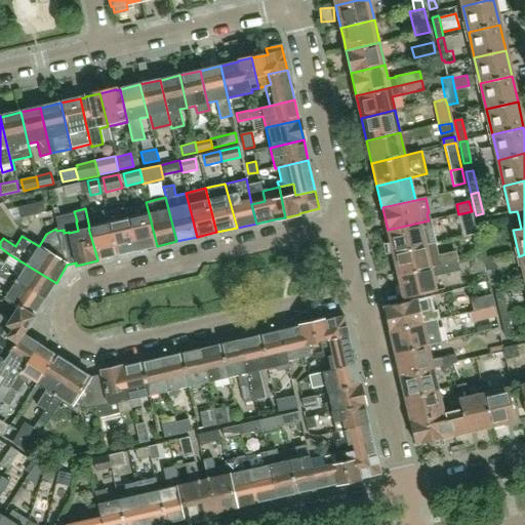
[(137,250),(129,218),(126,208),(107,212),(109,223),(117,255),(137,250)]
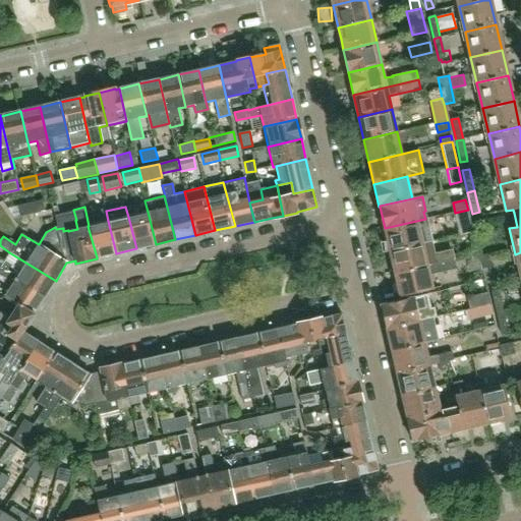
[(472,232),(468,210),(455,213),(460,234),(472,232)]
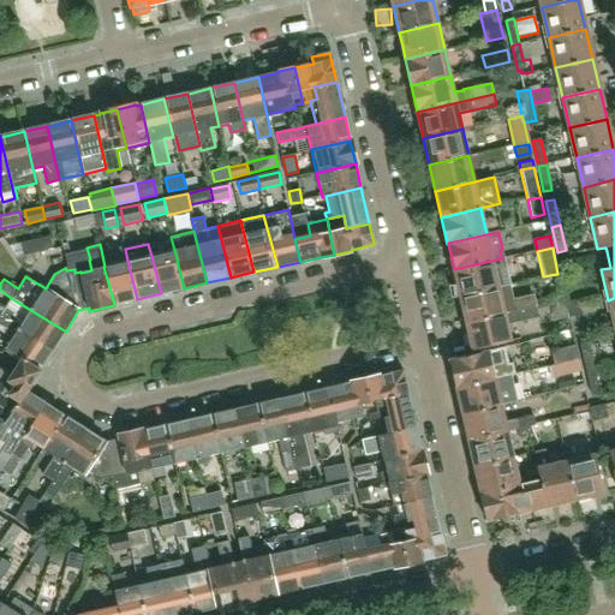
[(184,288),(174,250),(151,256),(161,293),(184,288)]
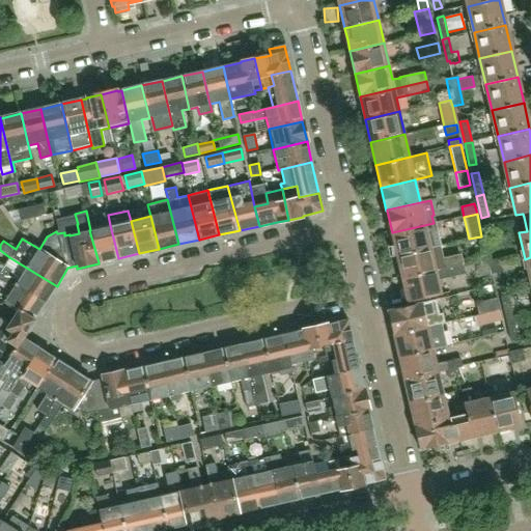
[(434,223),(392,232),(397,255),(430,248),(427,233),(436,231),(434,224),(434,223)]
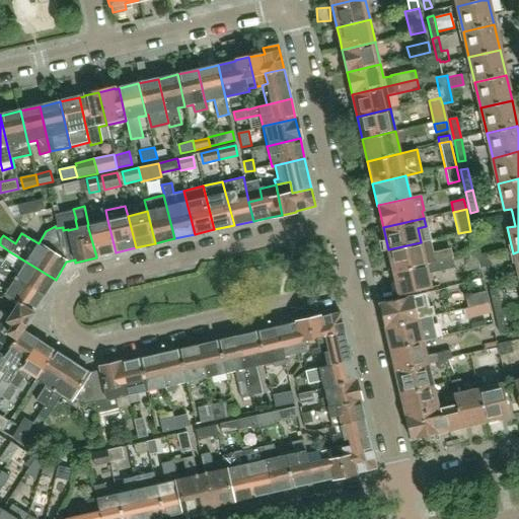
[(96,256),(116,252),(107,220),(88,225),(87,225),(96,256)]
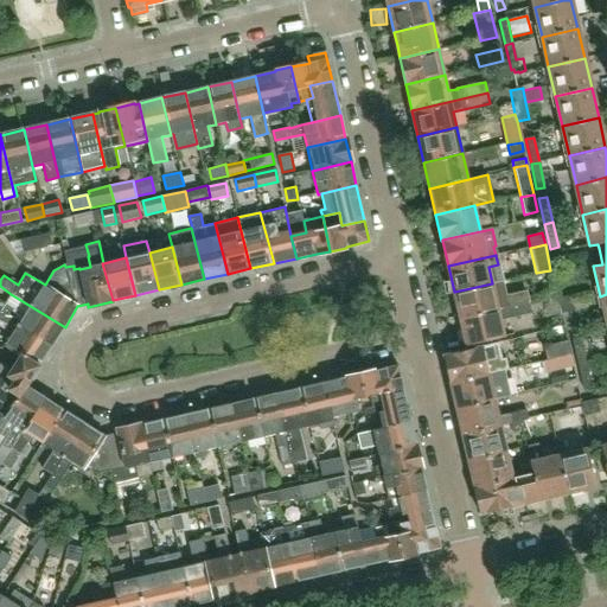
[(525,292),(508,296),(504,281),(492,283),(454,292),(460,318),(528,302),(525,292)]
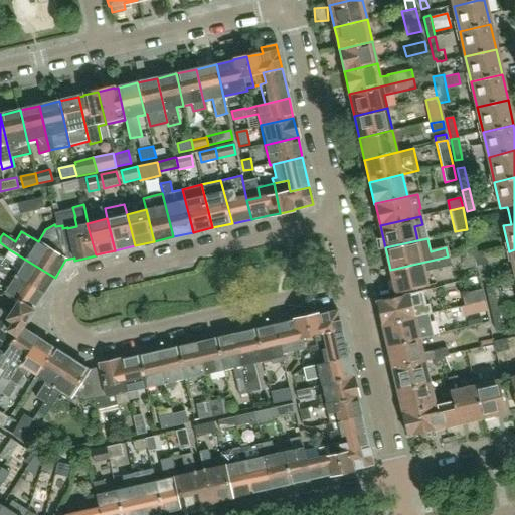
[(0,266),(44,294),(55,278),(9,249),(5,256),(0,253),(0,266)]
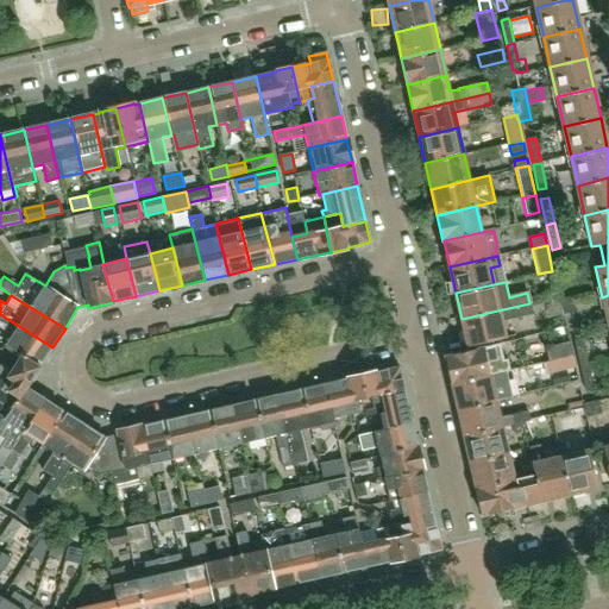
[(575,312),(572,296),(559,300),(563,314),(573,312),(575,312)]
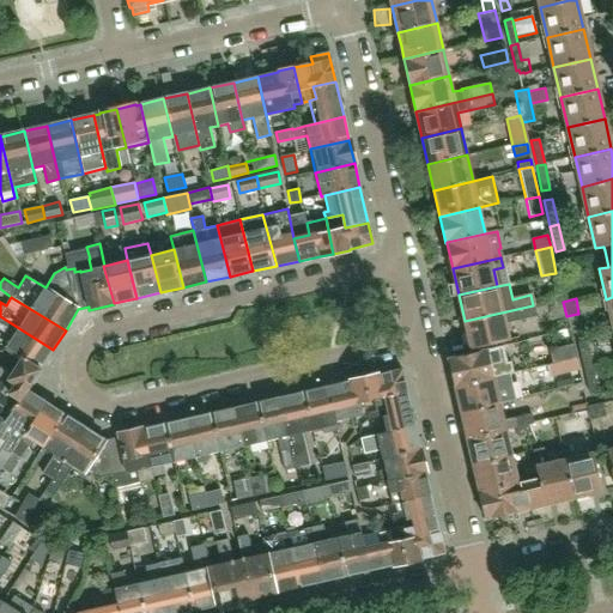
[(465,321),(472,351),(503,344),(502,341),(509,340),(505,322),(535,316),(533,305),(465,321)]
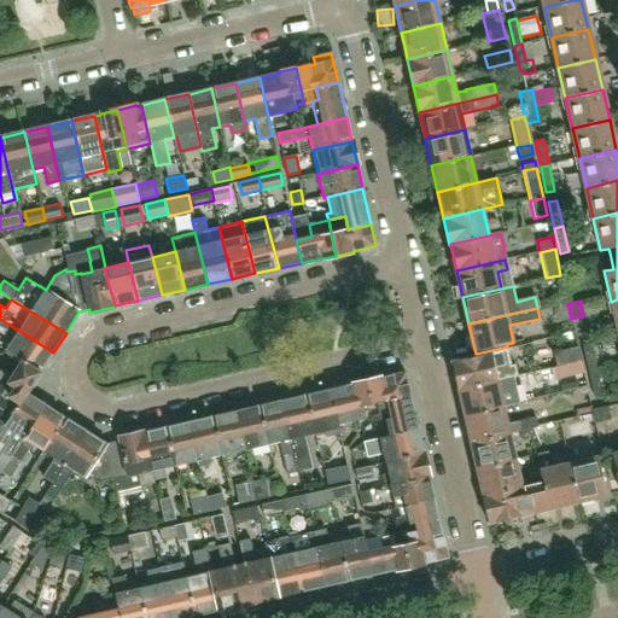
[(584,332),(582,316),(571,319),(575,334),(584,332)]
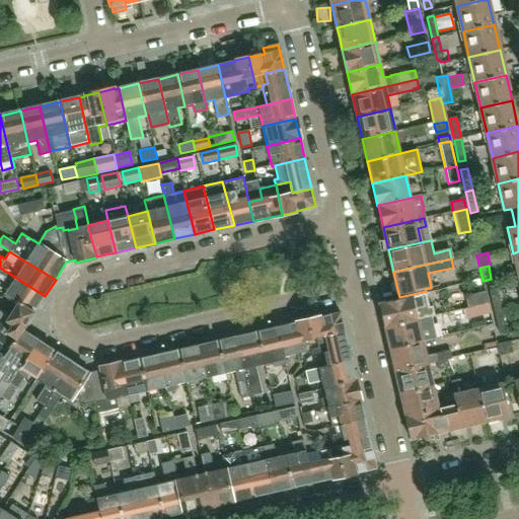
[(14,313),(12,317),(27,326),(30,322),(35,313),(34,313),(45,296),(0,268),(0,275),(6,279),(4,282),(12,287),(6,297),(19,305),(17,308),(14,313)]
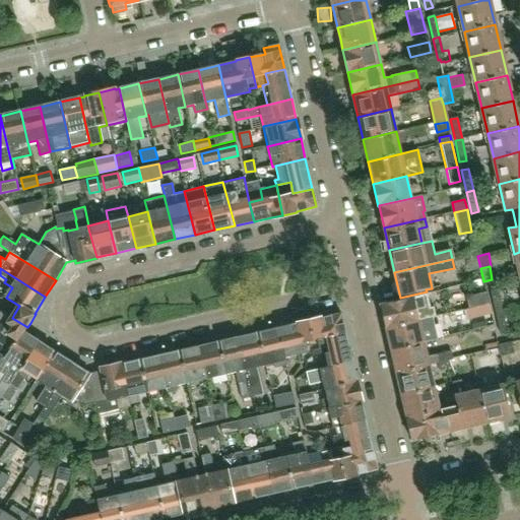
[(499,303),(496,289),(489,291),(492,304),(499,303)]
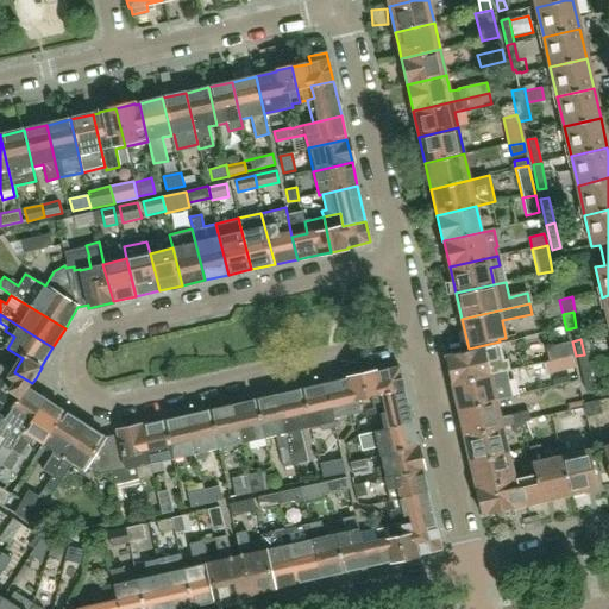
[(445,357),(451,383),(506,371),(510,370),(508,359),(503,359),(500,341),(469,349),(469,351),(445,357)]
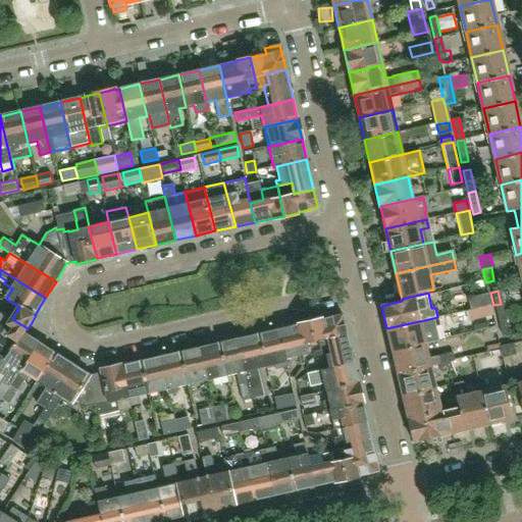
[(470,309),(489,305),(490,305),(487,293),(471,297),(472,299),(468,300),(470,309)]
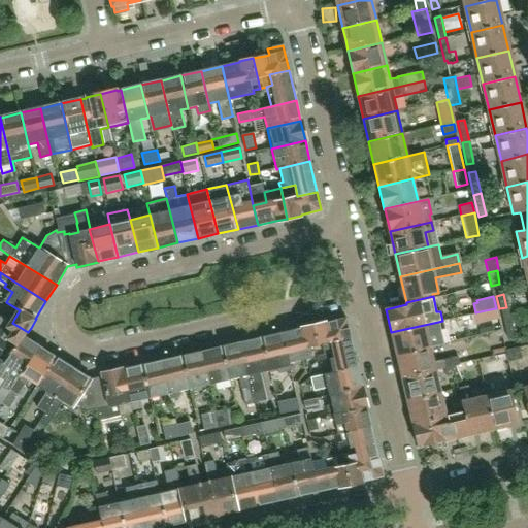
[(509,321),(506,307),(499,308),(502,322),(503,322),(509,321)]
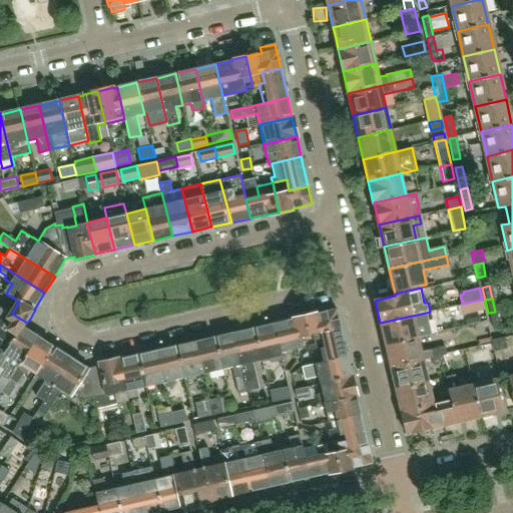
[(483,310),(481,300),(462,304),(459,305),(461,315),(483,310)]
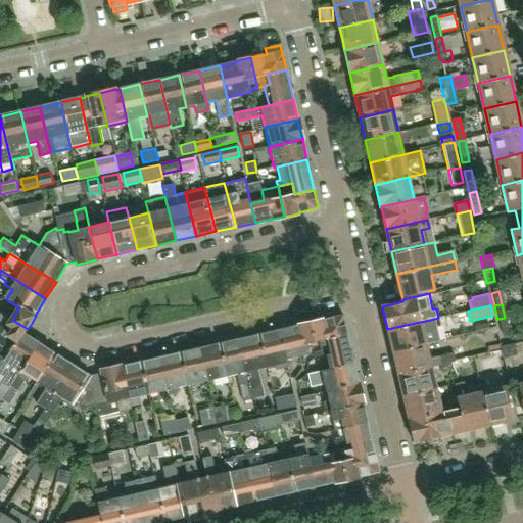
[(28,329),(12,320),(6,316),(0,326),(0,370),(25,334),(28,329)]
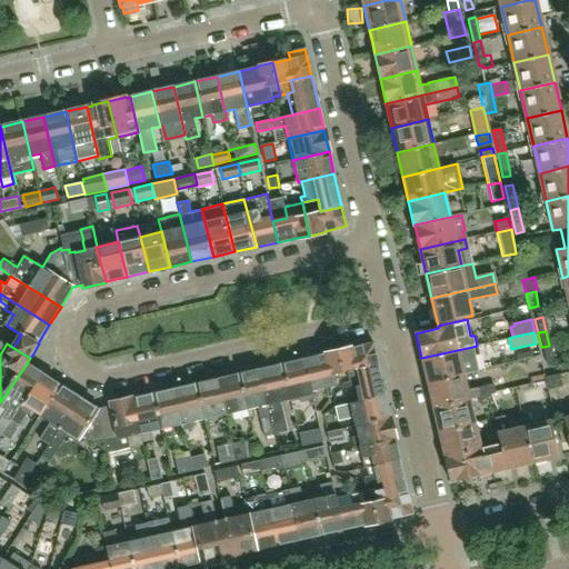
[(349,382),(353,381),(360,380),(358,368),(378,363),(372,343),(351,348),(338,350),(343,372),(347,371),(349,382)]
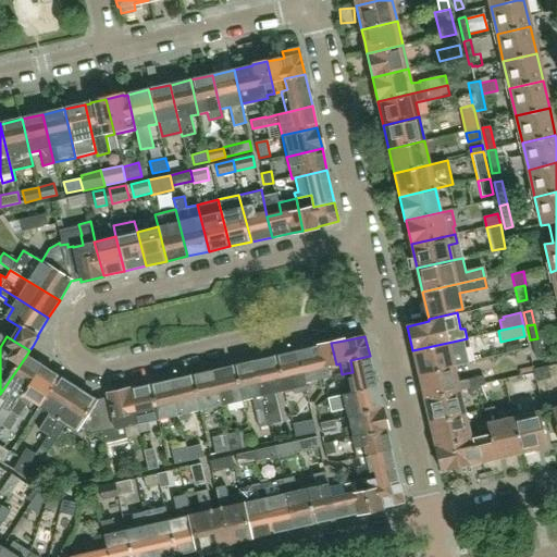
[(535,358),(543,356),(540,337),(537,338),(531,339),(535,358)]
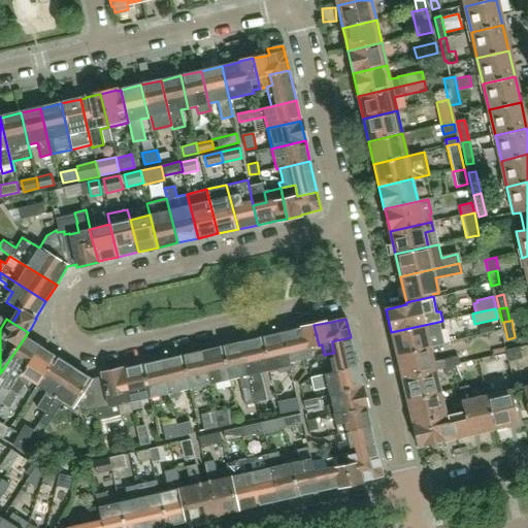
[(430,347),(443,343),(438,322),(391,332),(396,355),(430,348),(430,347)]
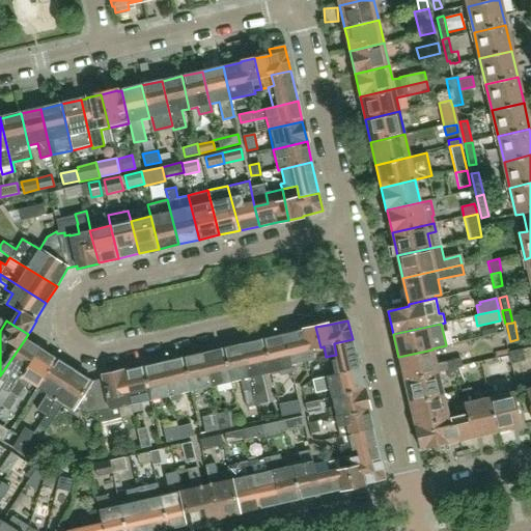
[(302,331),(283,335),(288,355),(290,365),(314,359),(312,350),(320,347),(315,327),(302,330),(302,331)]
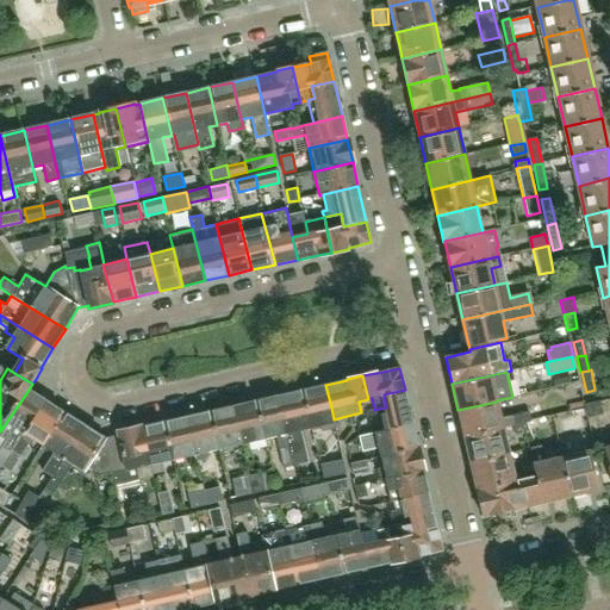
[(325,385),(303,390),(310,429),(321,427),(322,431),(336,429),(335,423),(334,419),(331,408),(325,385)]
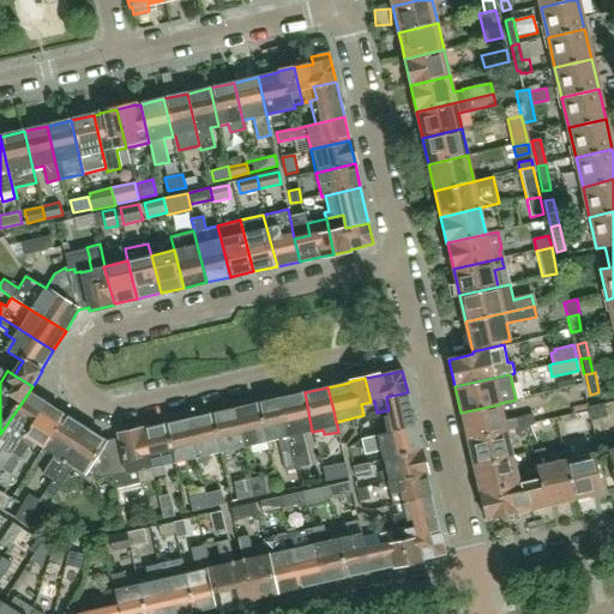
[(17,456),(49,404),(29,392),(0,434),(0,439),(5,443),(0,450),(0,469),(1,470),(12,453),(17,456)]
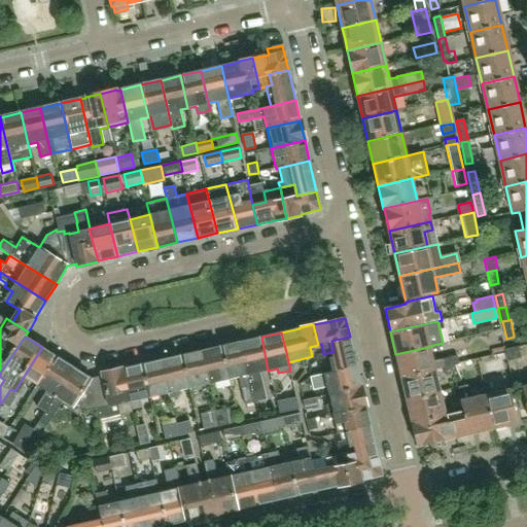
[(268,371),(261,337),(242,342),(254,402),(267,399),(260,373),(268,371)]
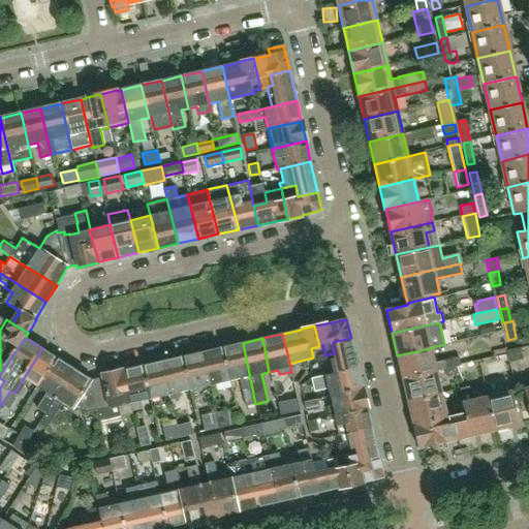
[(358,369),(351,338),(333,342),(335,353),(329,354),(334,374),(358,369)]
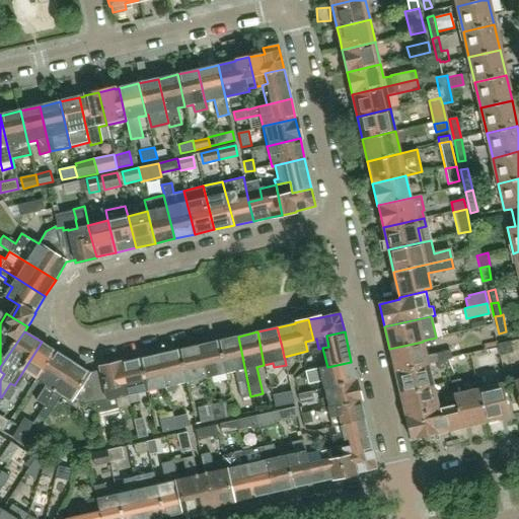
[(250,396),(238,337),(218,341),(225,374),(235,371),(241,398),(250,396)]
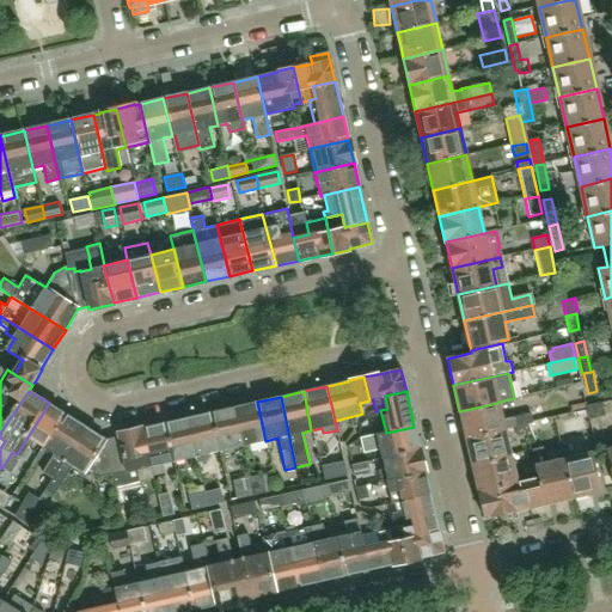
[(265,441),(257,402),(234,407),(243,446),(265,441)]
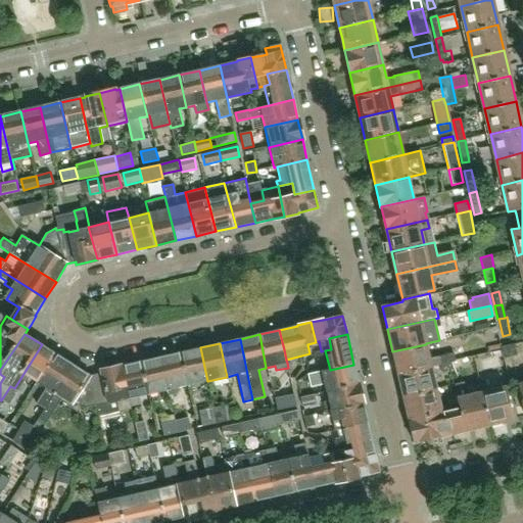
[(42,382),(59,354),(42,344),(14,388),(22,393),(33,377),(42,382)]
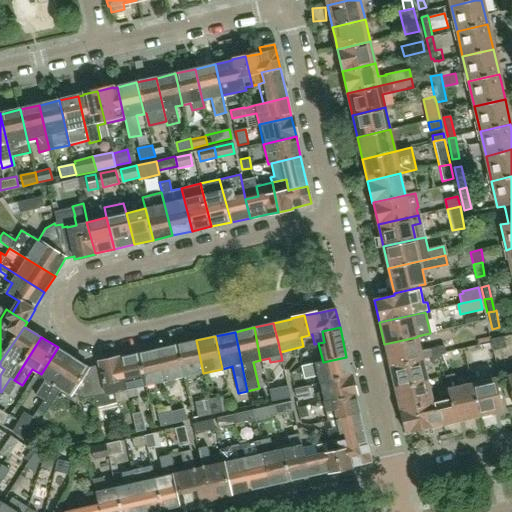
[(431,357),(442,354),(446,353),(444,346),(420,351),(417,337),(384,344),(389,366),(422,359),(431,357)]
